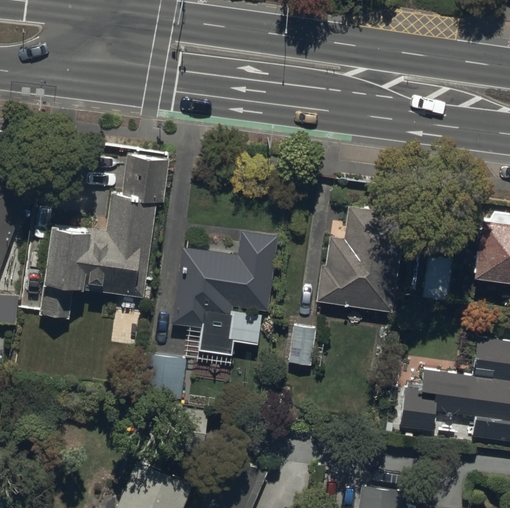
[(107,231),(50,225),(41,314),(68,317),(71,289),(145,297),(155,201),(164,202),(168,161),(127,157),(123,195),(111,193),(107,231)]
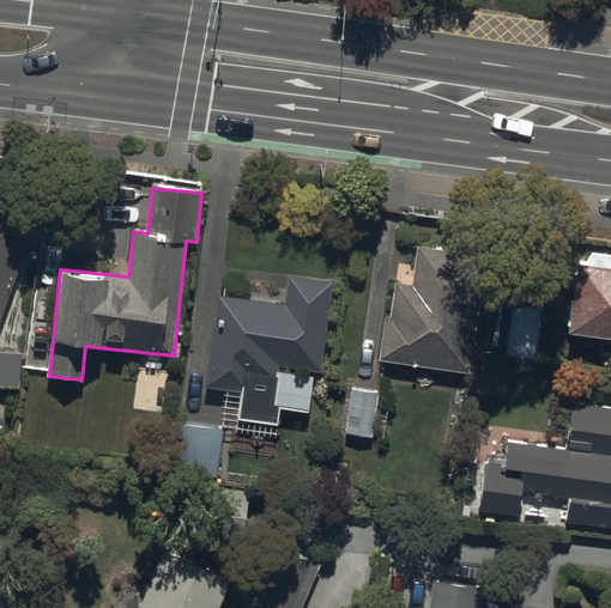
[(0,322),(36,218),(0,205),(0,322)]
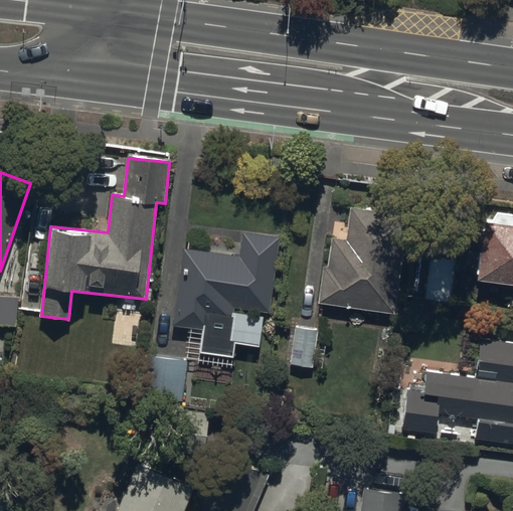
[(323,267),(319,303),(394,314),(408,215),(351,207),(346,239),(332,236),(328,267),(323,267)]
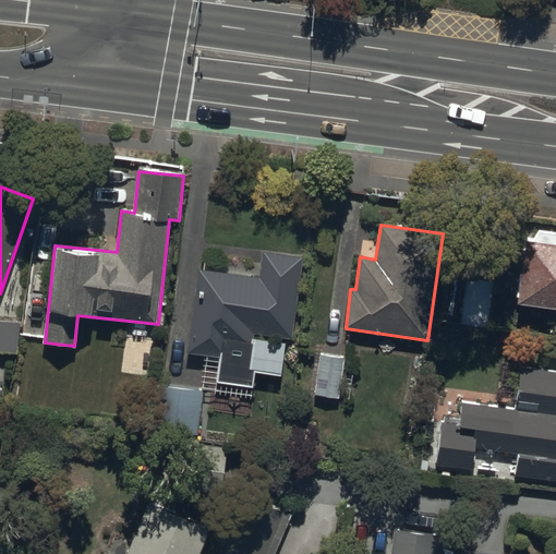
[(535,238),(526,236),(517,300),(555,305),(555,330),(555,233),(536,230),(535,238)]
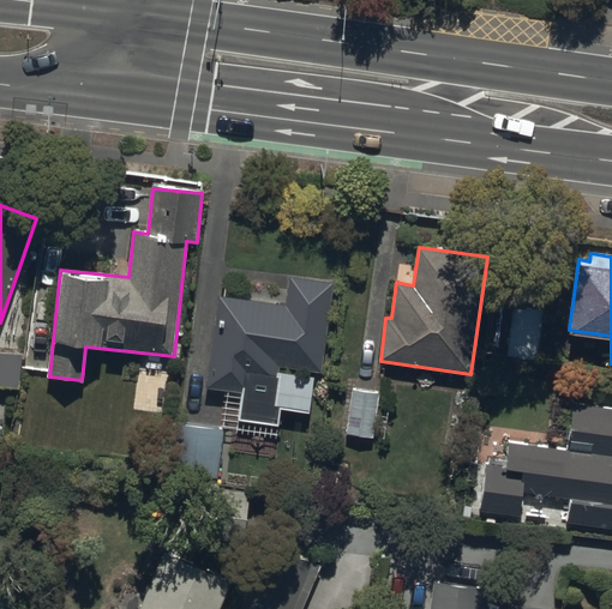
[(286,307),(219,297),(207,389),(228,392),(223,429),(277,436),(281,408),(307,411),(313,372),(322,373),(334,283),(289,277),(286,307)]
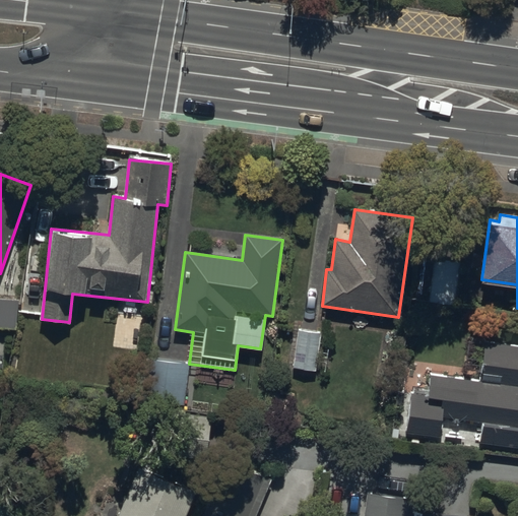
[(434,260),(430,304),(456,306),(461,263),(434,260)]
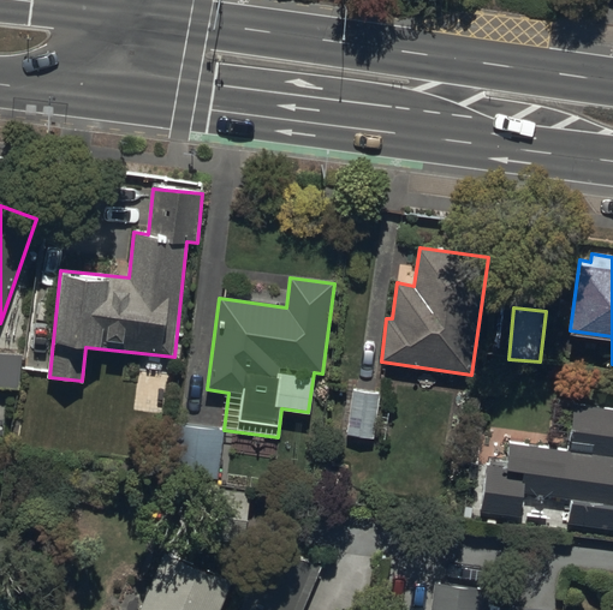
[(21,356),(0,354),(0,388),(19,390),(21,356)]
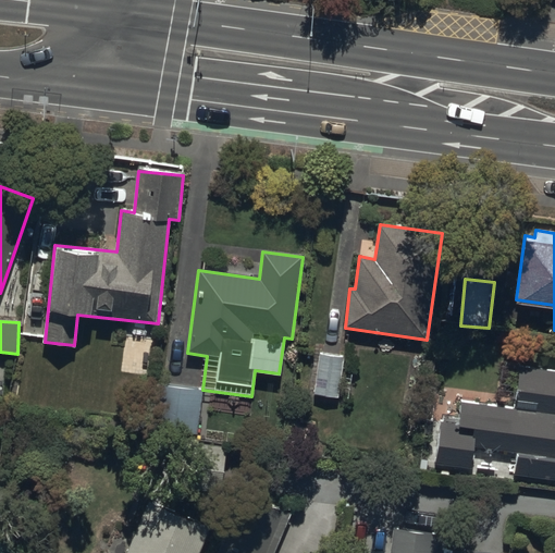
[(345,358),(320,355),(315,396),(338,400),(345,358)]
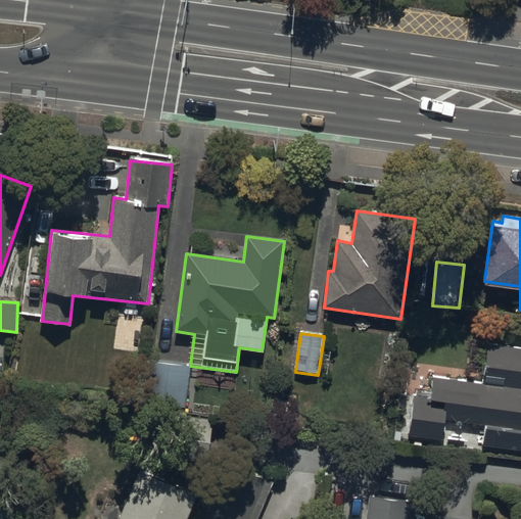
[(485,426),(483,446),(520,451),(520,350),(488,347),(484,385),(433,379),(431,399),(414,396),(409,436),(441,440),(442,435),(453,437),(455,422),(485,426)]
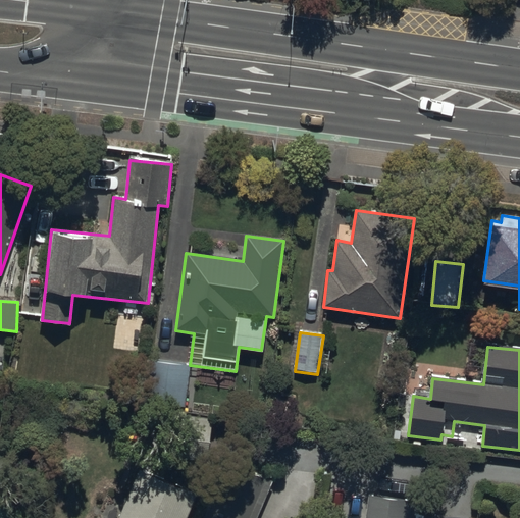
[(166,417),(163,459),(208,462),(211,420),(166,417)]
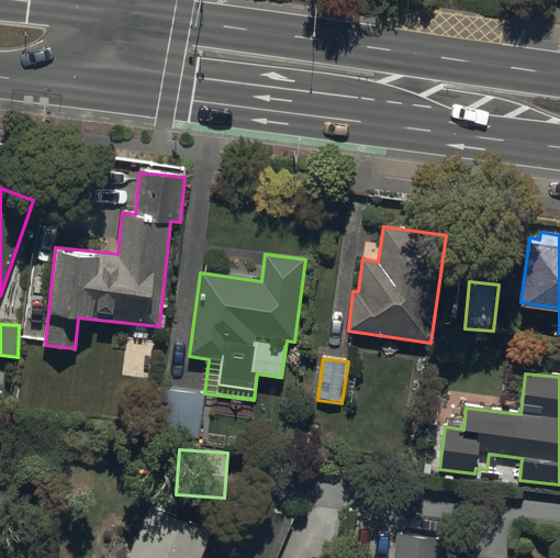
[(277,557),(292,523),(245,502),(222,557),(277,557)]
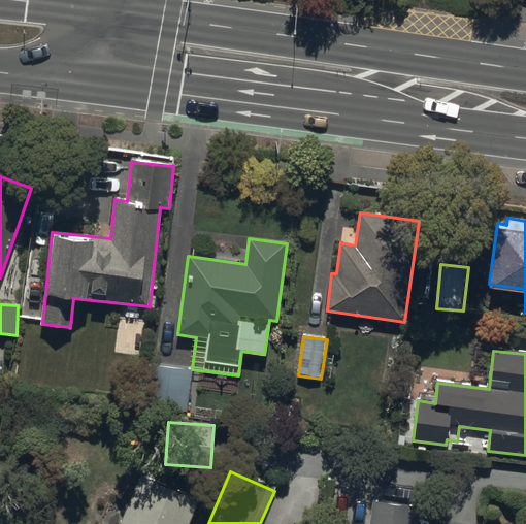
[(189,523),(199,501),(140,477),(121,523),(189,523)]
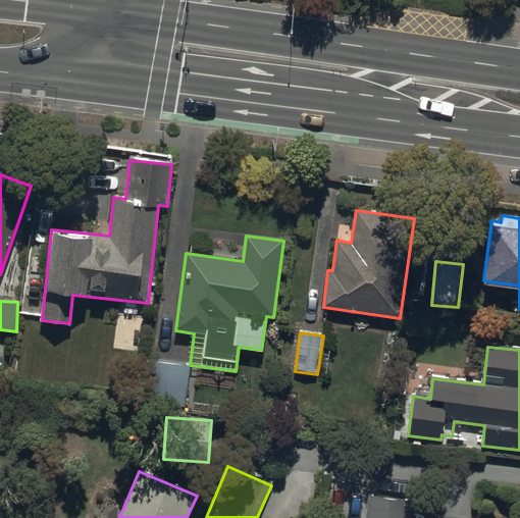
[(368,497),(366,517),(408,517),(410,501),(368,497)]
